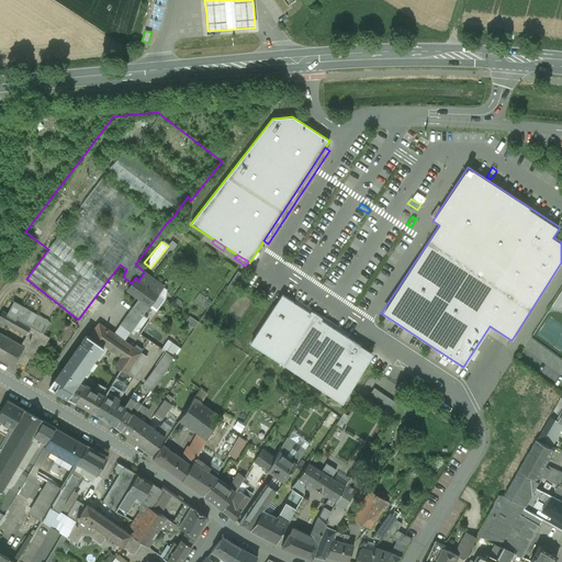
[(237,271),(226,288),(232,292),(243,276),(237,271)]
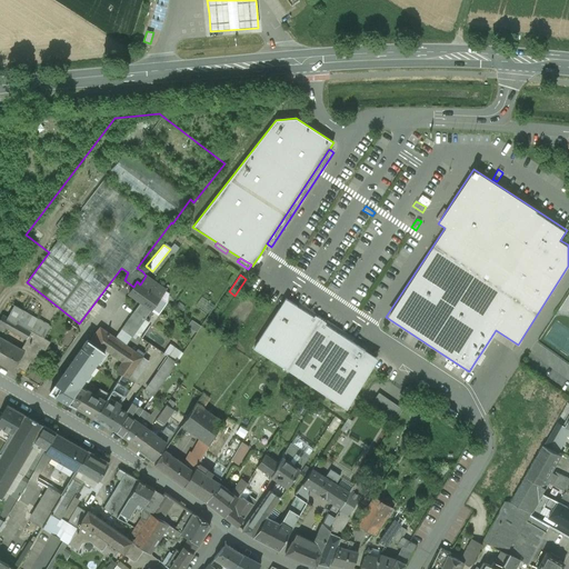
[(166,290),(146,276),(140,285),(137,281),(133,287),(129,293),(141,302),(135,311),(146,318),(151,310),(158,315),(167,302),(160,298),(166,290)]
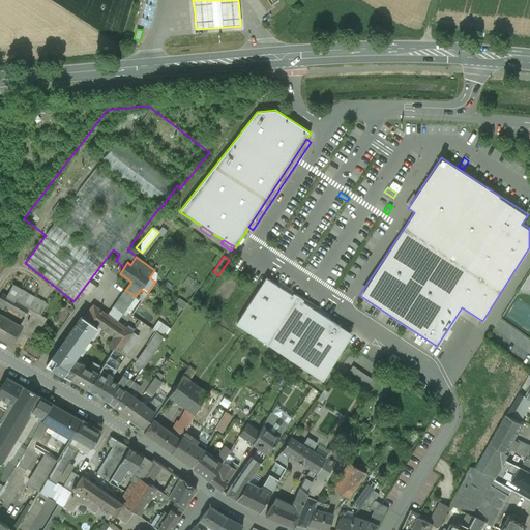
[(316,268),(307,263),(304,267),(313,272),(316,268)]
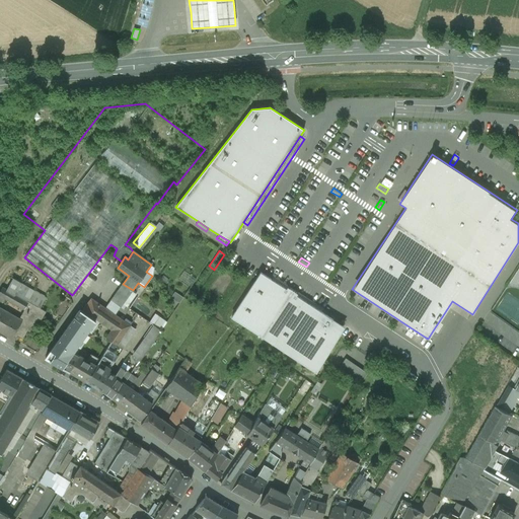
[(260,272),(230,317),(315,372),(345,326),(296,296),(297,294),(292,291),(287,287),(286,289),(260,272)]
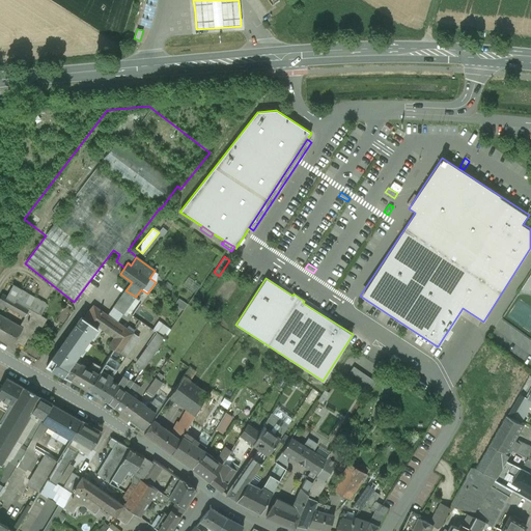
[(7,297),(29,309),(40,315),(47,304),(12,284),(7,297)]
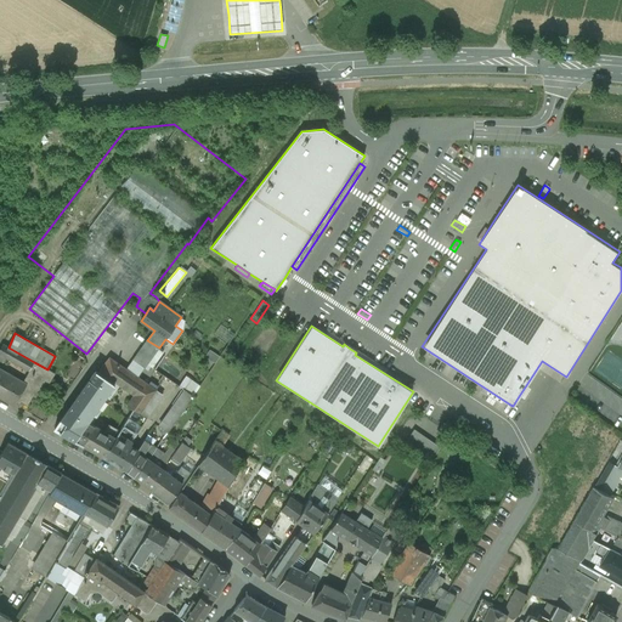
[(29,372),(34,362),(9,348),(3,344),(0,348),(0,361),(3,363),(6,357),(29,372)]
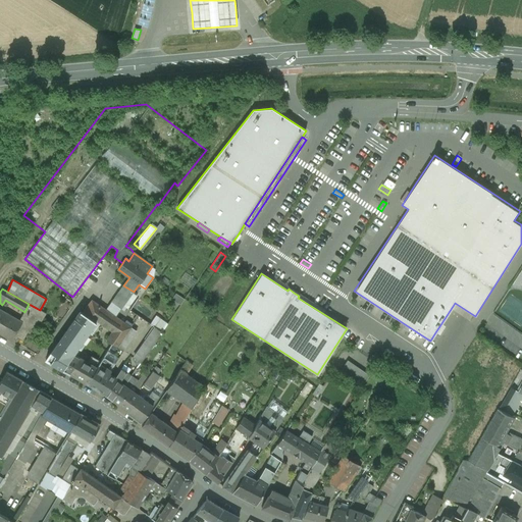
[(0,309),(0,333),(12,341),(14,335),(22,341),(28,332),(30,333),(38,320),(42,322),(46,313),(40,310),(29,304),(24,312),(19,320),(0,309)]
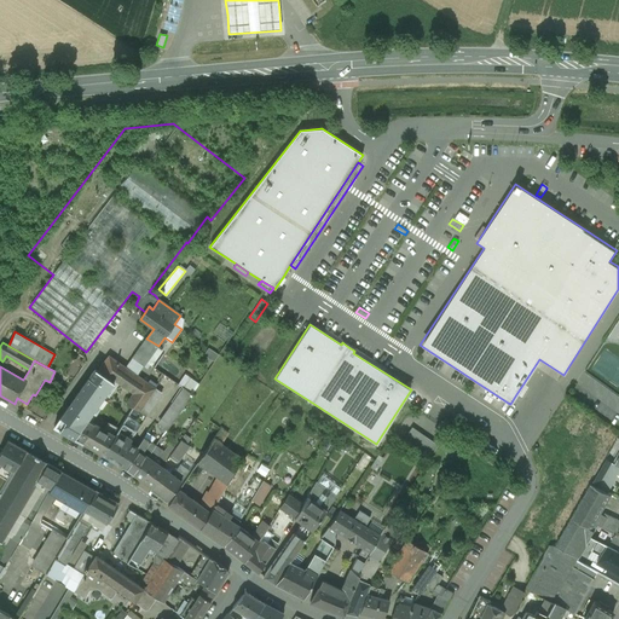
[(55,427),(79,441),(92,422),(87,420),(114,382),(96,369),(55,427)]
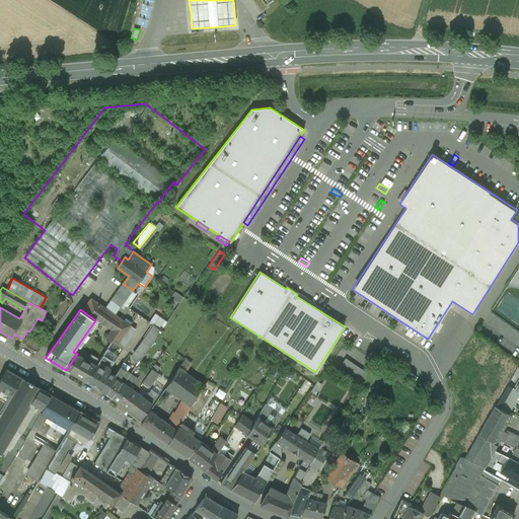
[(442,324),(439,321),(433,330),(437,332),(442,324)]
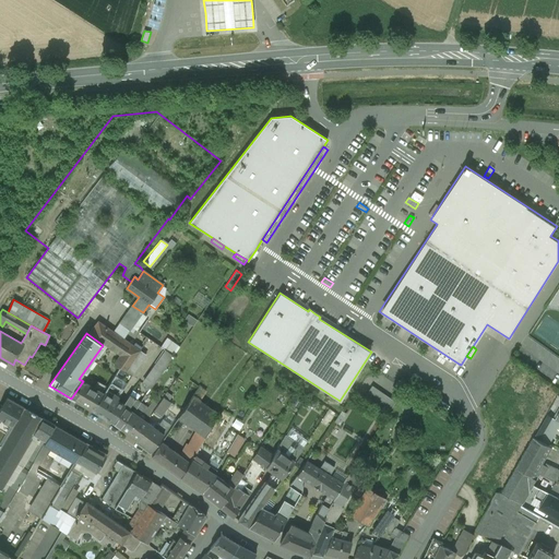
[(459,364),(433,347),(431,351),(456,367),(459,364)]
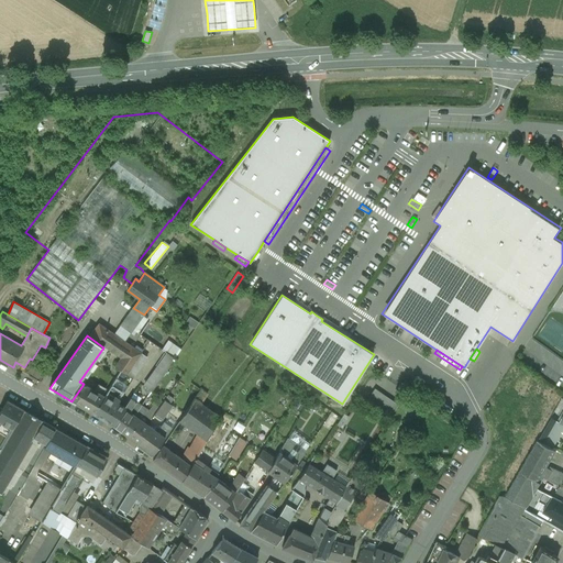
[(166,352),(142,385),(152,392),(175,359),(166,352)]
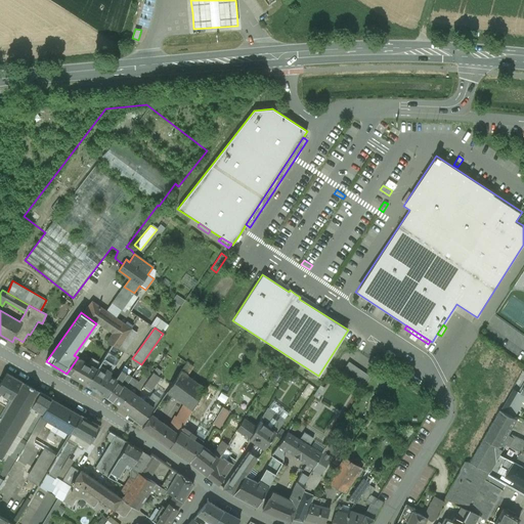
[(67,374),(87,386),(97,369),(78,357),(67,374)]
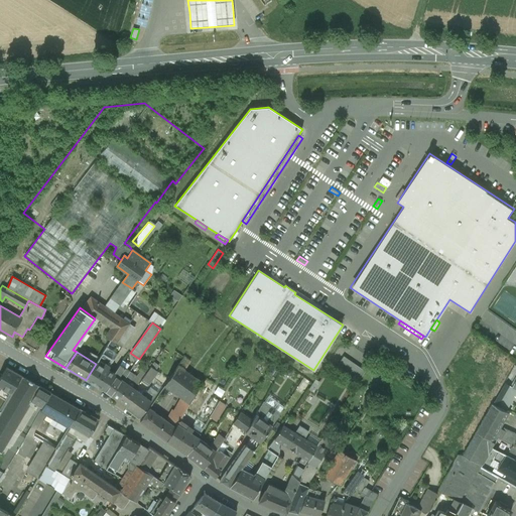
[(96,364),(86,380),(104,390),(114,374),(108,370),(110,367),(108,365),(111,359),(103,354),(96,364)]
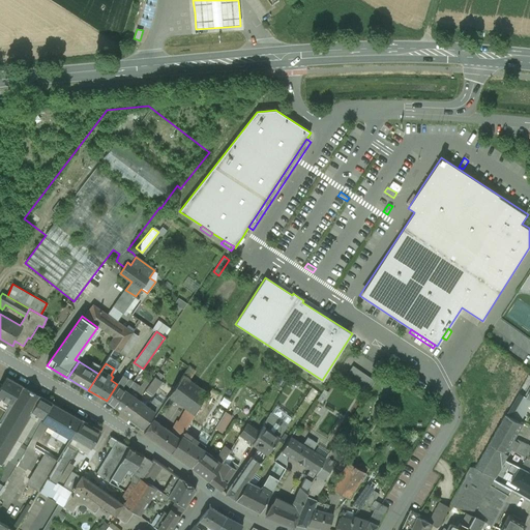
[(353,365),(345,377),(367,392),(375,381),(353,365)]
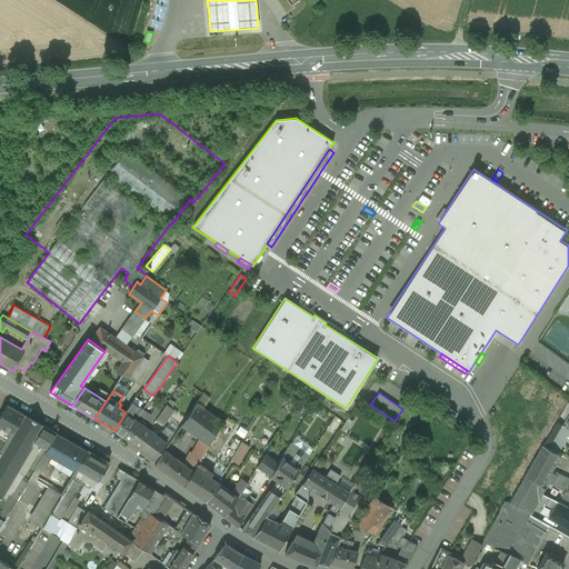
[(193,455),(201,459),(208,446),(223,422),(202,408),(208,399),(202,393),(197,402),(181,426),(202,441),(193,455)]
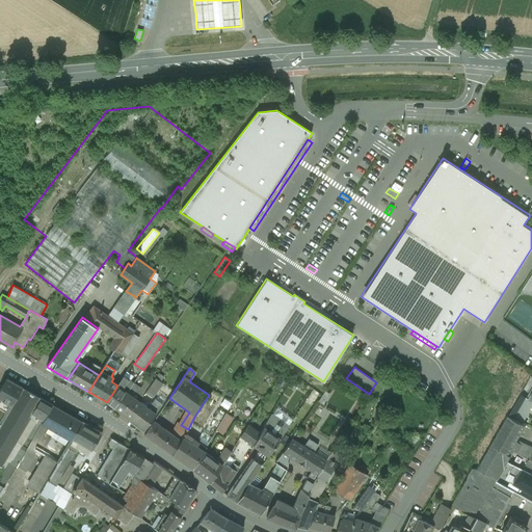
[(117,386),(107,402),(115,408),(127,392),(128,393),(134,383),(124,376),(117,386)]
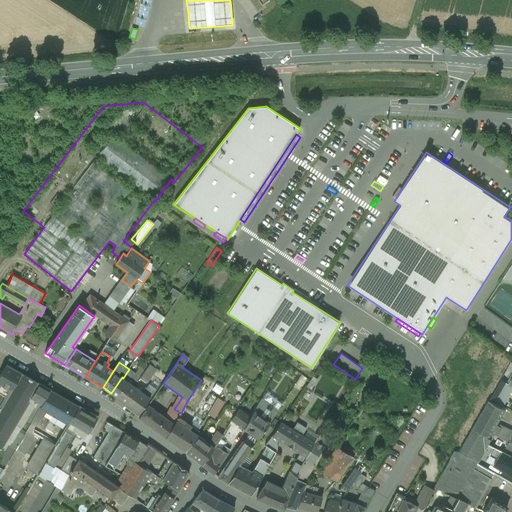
[(140,375),(148,381),(156,369),(148,363),(140,375)]
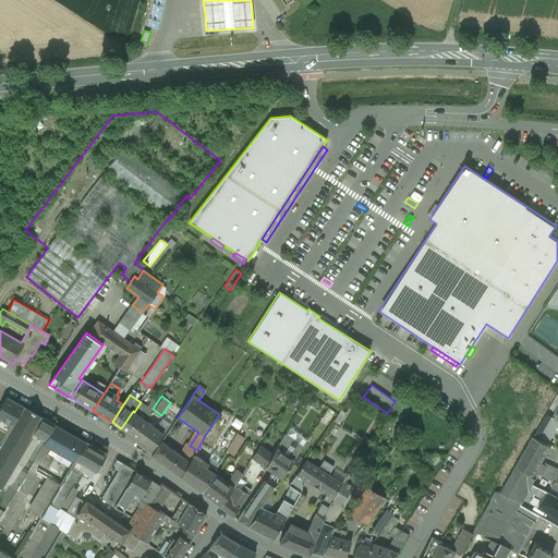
[(0,419),(12,425),(23,407),(8,397),(0,409),(0,419)]
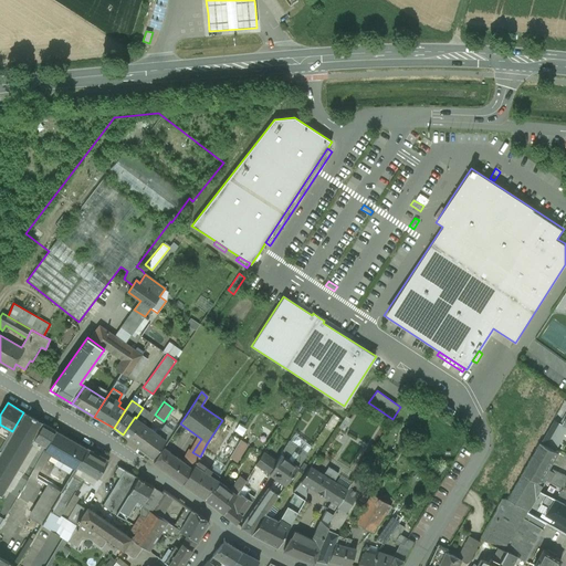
[(136,418),(135,417),(123,435),(138,446),(150,429),(145,425),(146,422),(152,422),(153,420),(155,417),(149,413),(143,408),(136,418)]
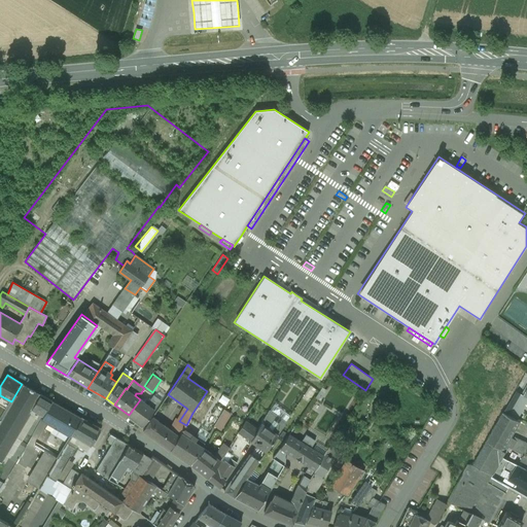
[(31,412),(41,394),(22,384),(11,401),(0,420),(0,461),(1,462),(31,412)]
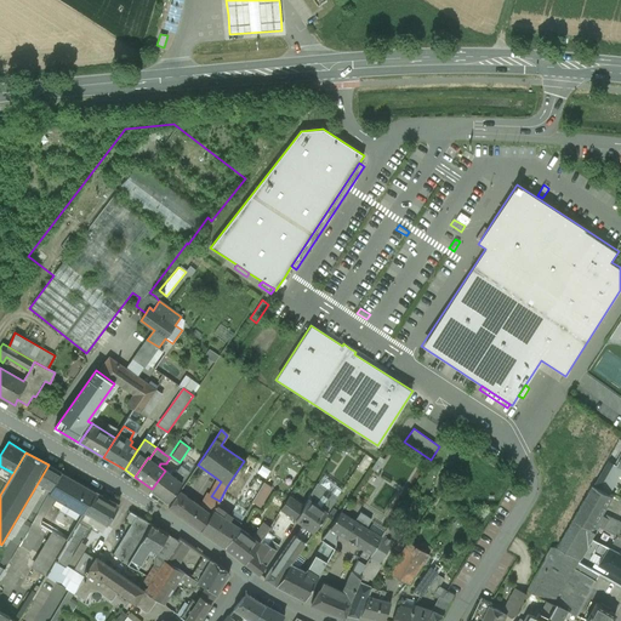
[(607,494),(620,468),(617,466),(609,461),(594,486),(607,494)]
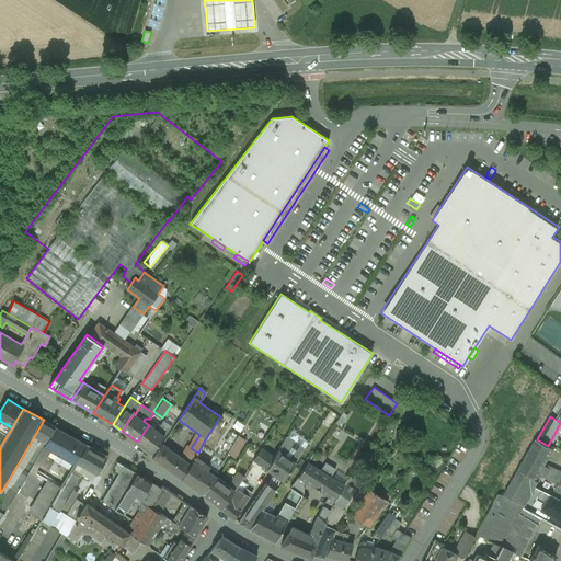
[(44,447),(56,427),(44,420),(33,438),(38,442),(11,488),(18,492),(30,469),(44,447)]
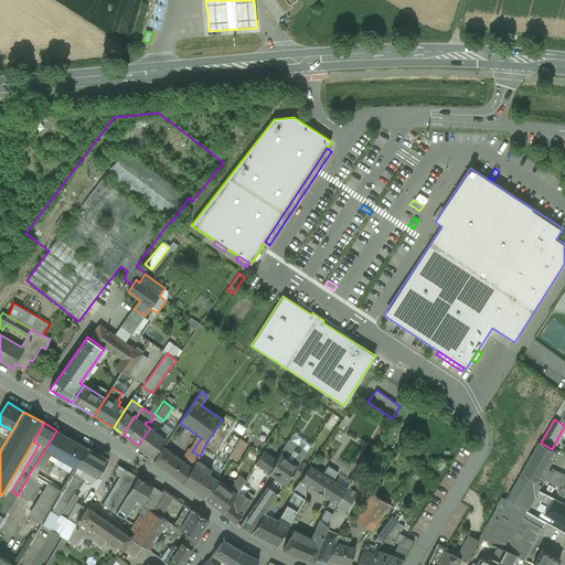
[(150,428),(138,445),(153,457),(172,429),(164,424),(161,430),(158,429),(156,433),(150,428)]
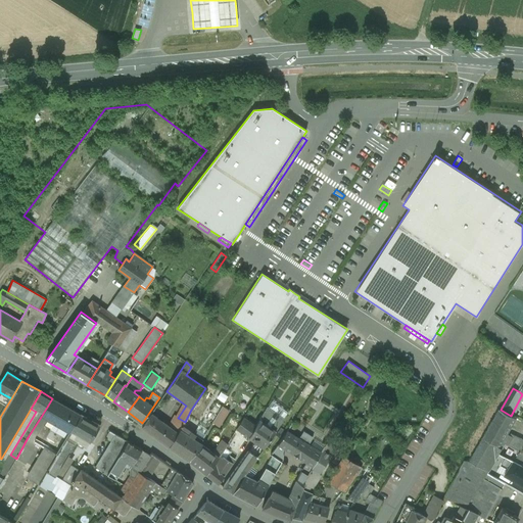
[(55,425),(66,407),(52,398),(41,417),(55,425)]
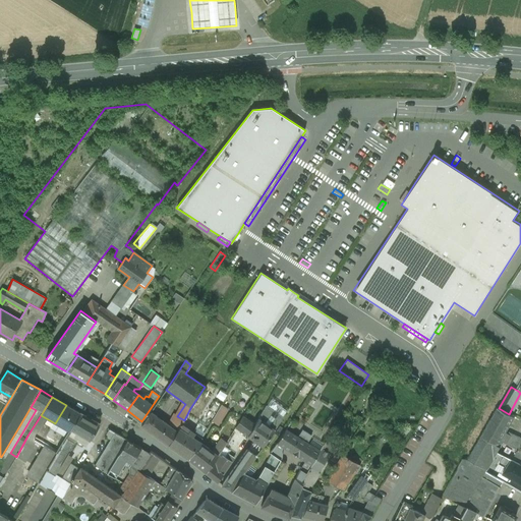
[(211,421),(219,425),(228,408),(221,404),(211,421)]
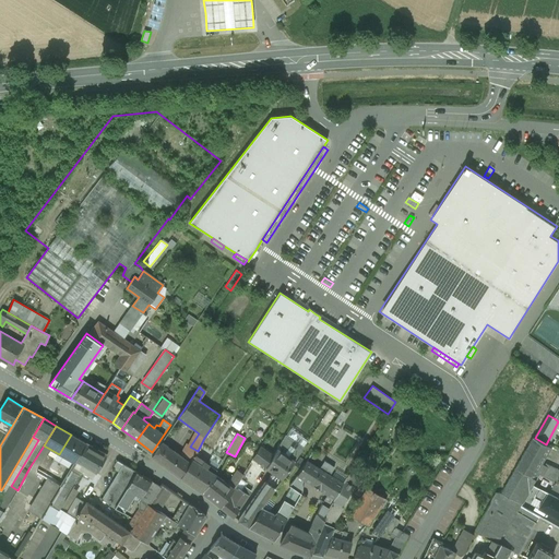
[(74,463),(87,443),(71,435),(59,454),(74,463)]
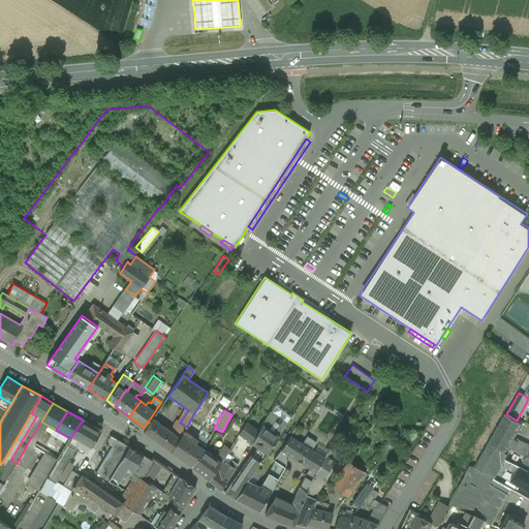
[(267,454),(267,455),(286,426),(269,412),(258,432),(252,443),(251,444),(257,447),(267,454)]
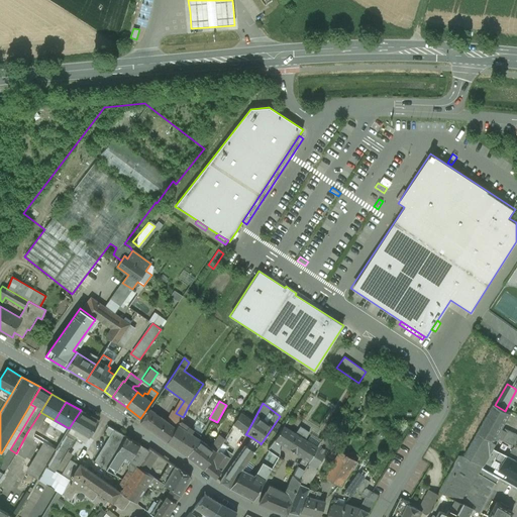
[(495,405),(479,433),(494,441),(510,414),(505,411),(495,405)]
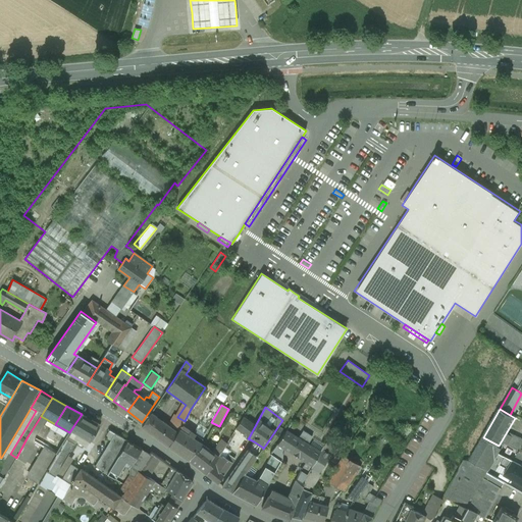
[(170,427),(151,413),(142,426),(169,447),(177,432),(181,425),(185,421),(177,417),(170,427)]
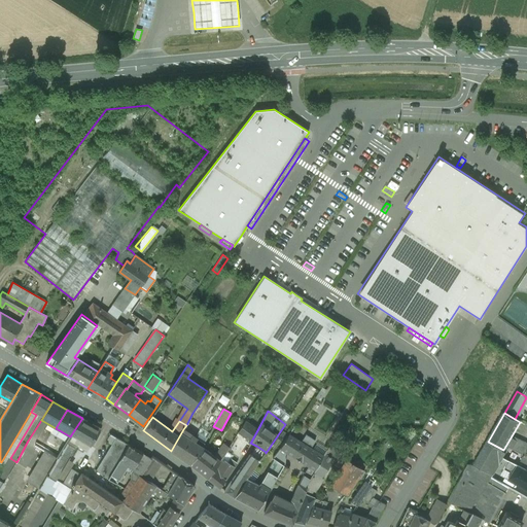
[(89,448),(100,429),(82,418),(70,436),(58,458),(47,475),(56,480),(77,445),(85,450),(89,448)]
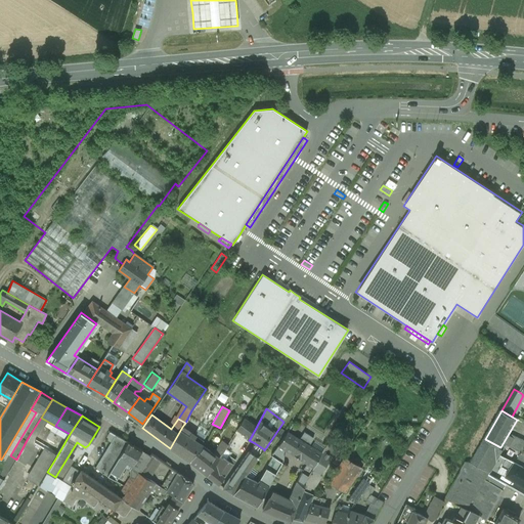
[(250,439),(256,428),(244,419),(236,430),(250,439)]
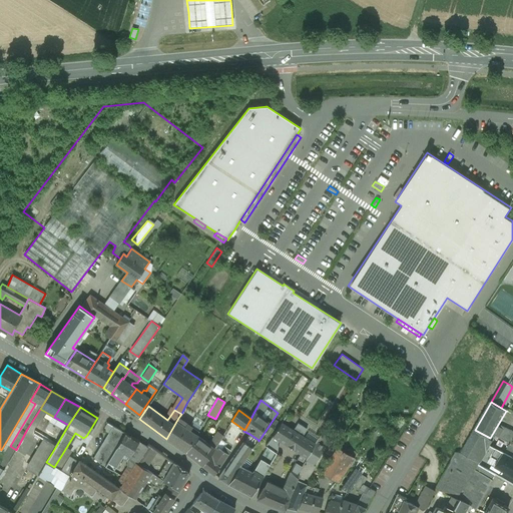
[(185,452),(196,435),(198,432),(178,418),(174,425),(166,439),(185,452)]
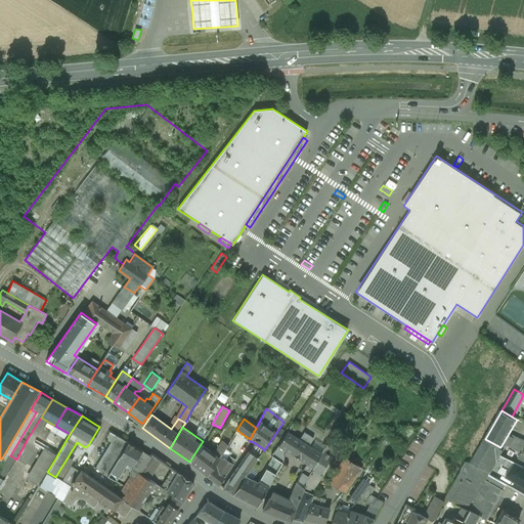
[(107,476),(128,443),(108,432),(107,433),(110,434),(107,437),(113,440),(95,469),(107,476)]
